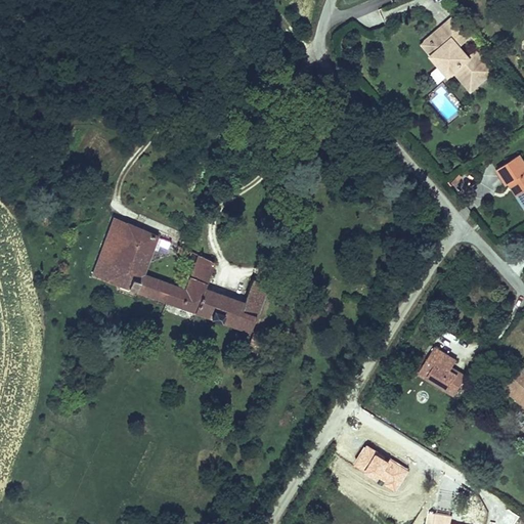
[(462,44),(471,36),(453,14),(421,42),(448,75),(453,71),(471,91),(495,71),(477,49),(471,54),(462,44)]
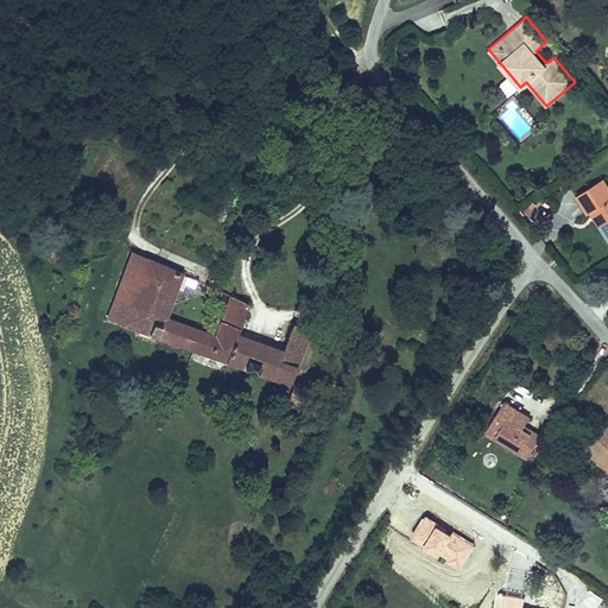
[(508,76),(499,84),(508,96),(519,88),(508,76)]
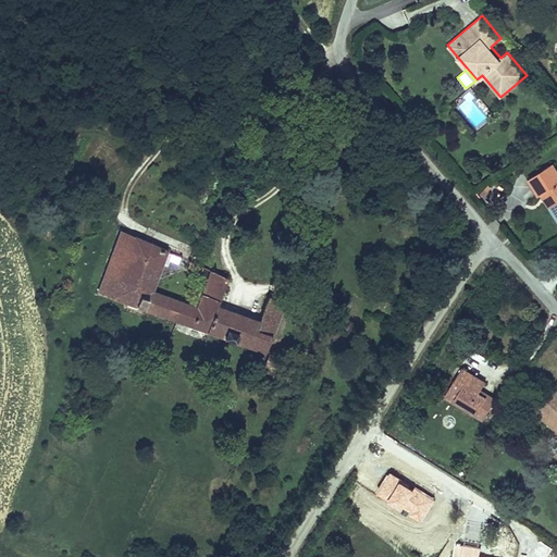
[(556,177),(547,163),(523,178),(534,195),(536,194),(541,190),(553,210),(548,212),(556,224),(556,223),(556,177)]
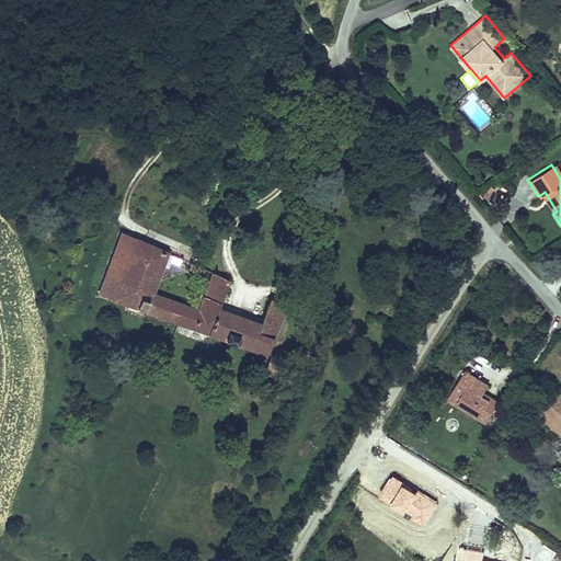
[(545,192),(540,195),(552,214),(557,212),(545,192)]
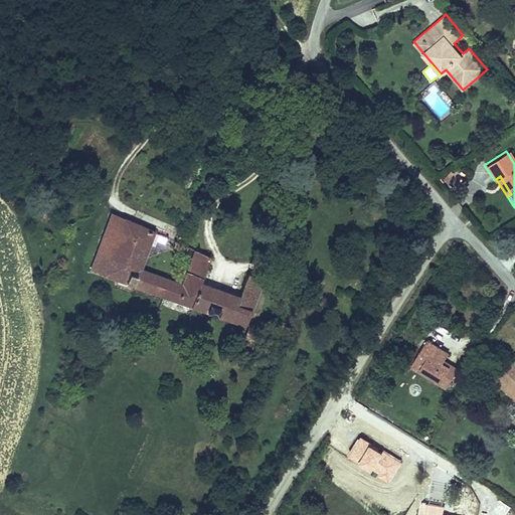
[(125,219),(113,214),(93,272),(105,276),(125,219)]
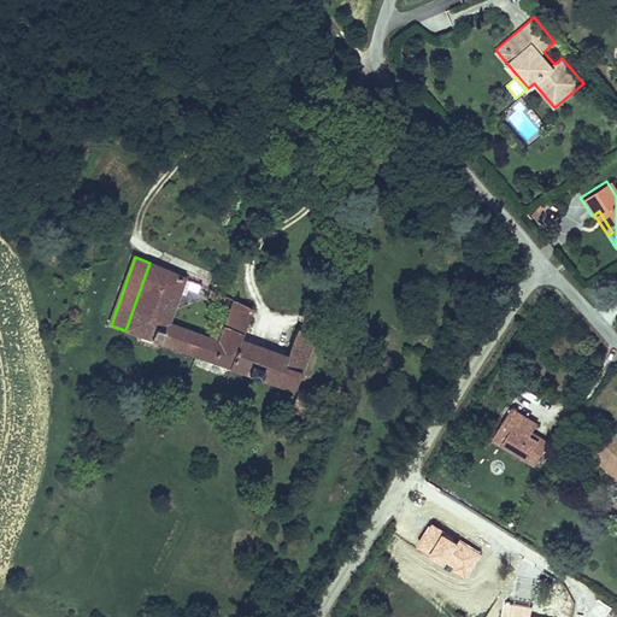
[(200,287),(150,263),(125,330),(297,392),(316,339),(299,330),(288,359),(242,340),(253,309),(212,291),(210,300),(231,309),(219,346),(170,327),(182,289),(198,294),(200,287)]
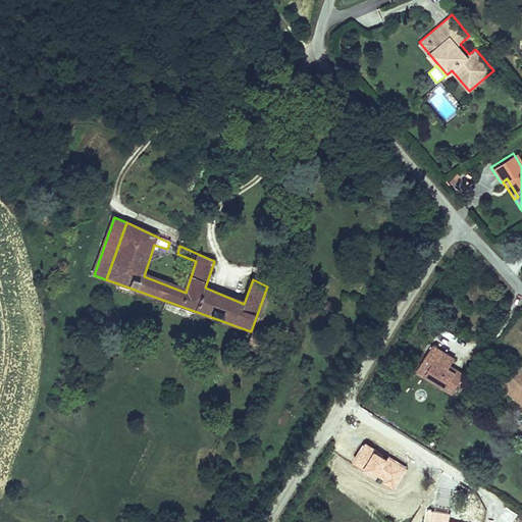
[(269,335),(257,331),(253,344),(265,348),(269,335)]
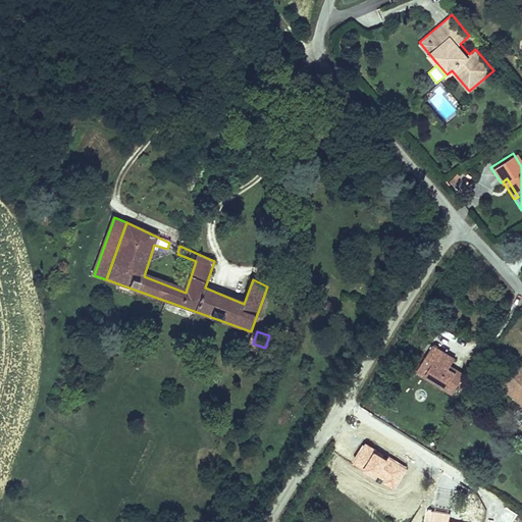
[(457,358),(434,345),(423,363),(431,368),(427,374),(434,378),(433,380),(455,394),(466,374),(458,369),(456,372),(451,368),(457,358)]
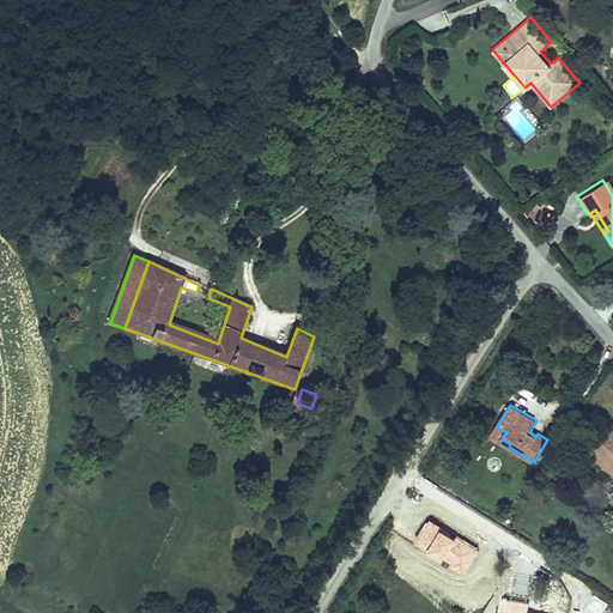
[(497,426),(491,436),(509,447),(510,444),(502,439),(507,432),(497,426)]
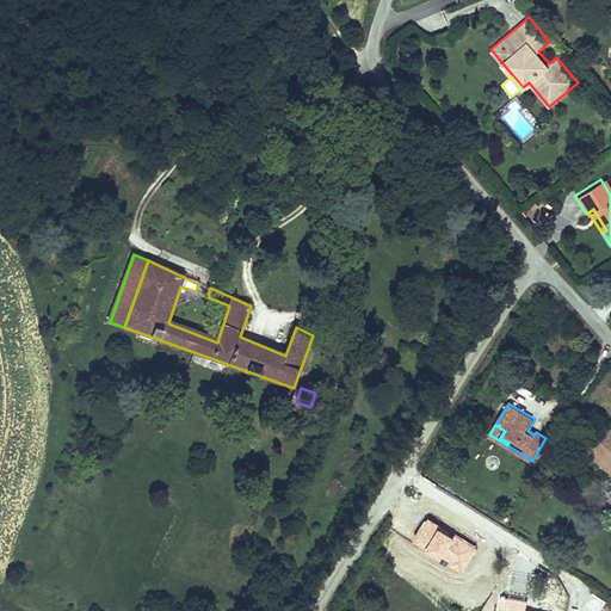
[(593,443),(590,446),(610,464),(610,491),(608,494),(610,495),(610,433),(604,427),(599,436),(594,431),(588,438),(593,443)]
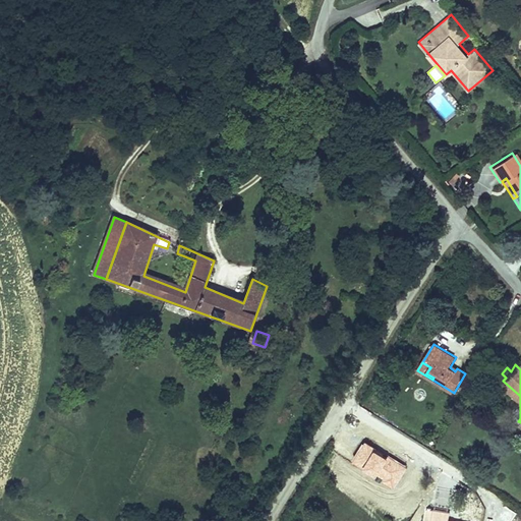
[(520,396),(503,381),(495,388),(501,394),(507,388),(520,401),(520,396)]
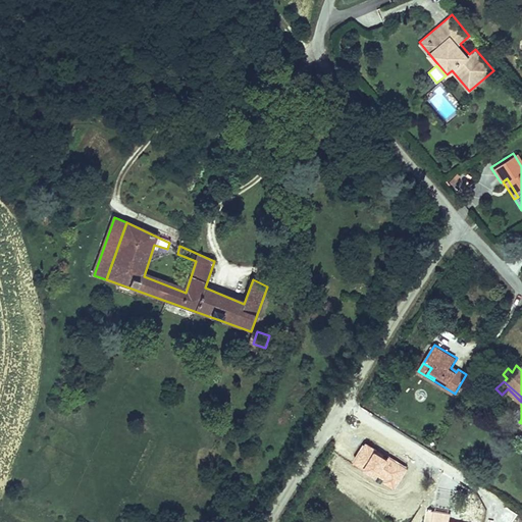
[(379,477),(389,481),(394,472),(382,468),(379,477)]
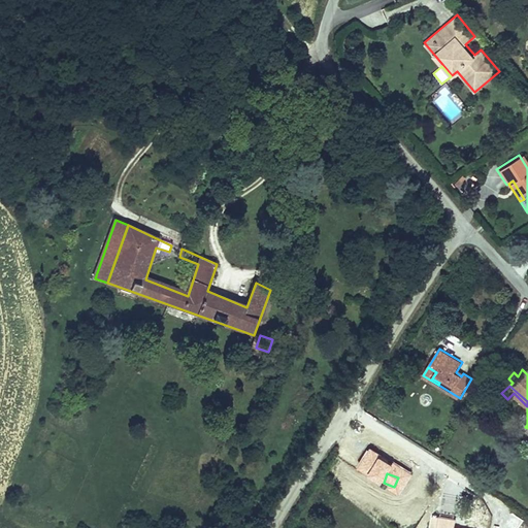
[(506,527),(520,527),(525,521),(513,513),(504,527),(506,527)]
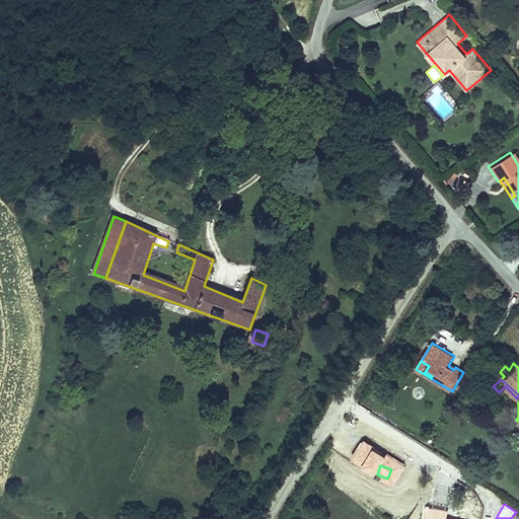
[(429,518),(431,508),(424,507),(422,518),(429,518)]
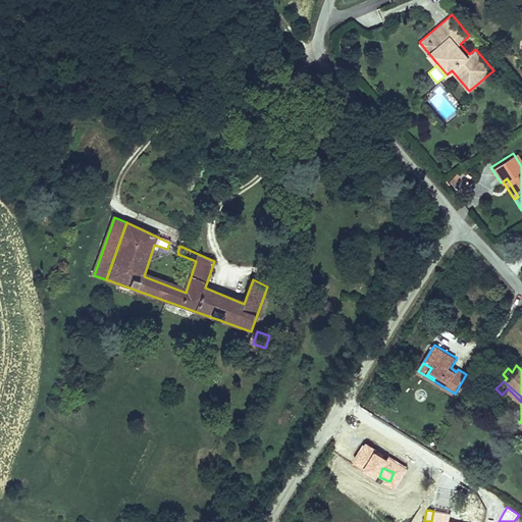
[(451,513),(433,511),(431,521),(456,521),(450,521),(451,513)]
